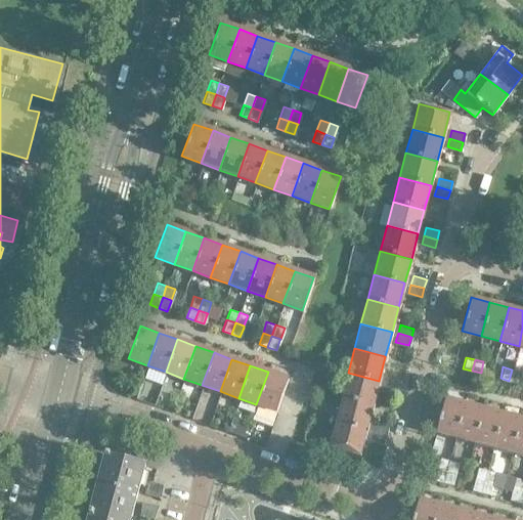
[(518,383),(521,372),(512,370),(509,381),(518,383)]
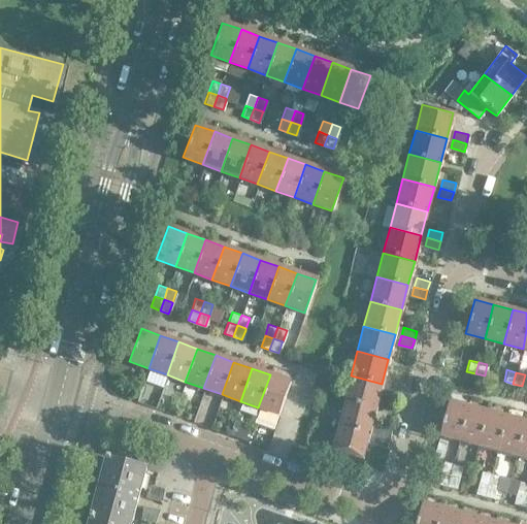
[(277,415),(289,382),(270,374),(258,407),(277,415)]
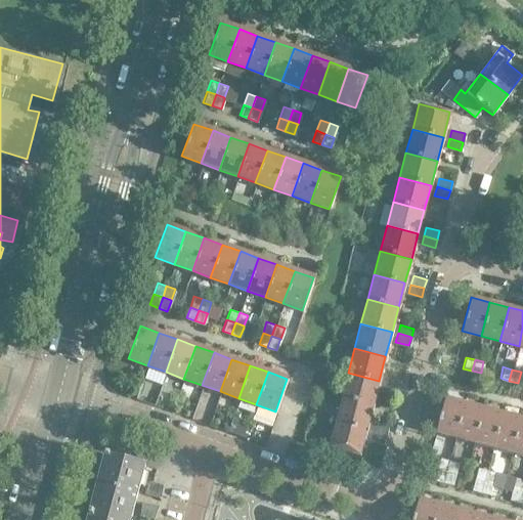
[(373,404),(379,381),(348,373),(342,396),(373,404)]
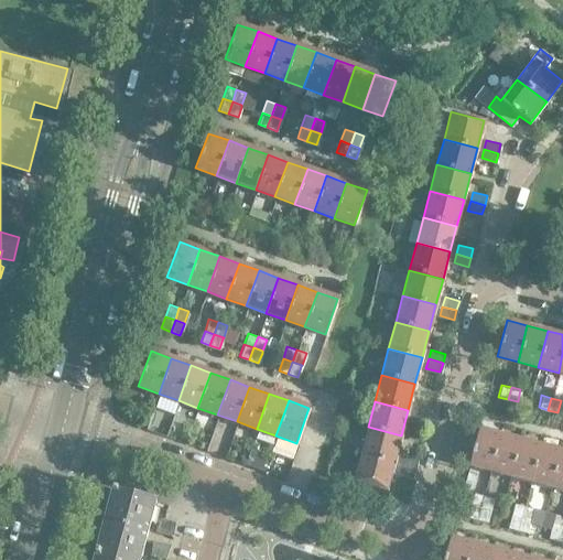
[(429,417),(431,407),(417,404),(414,412),(429,417)]
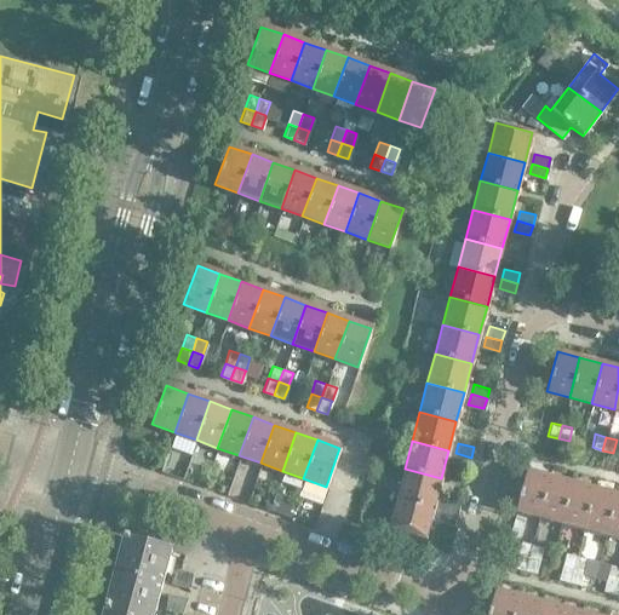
[(469,467),(471,458),(456,453),(453,463),(469,467)]
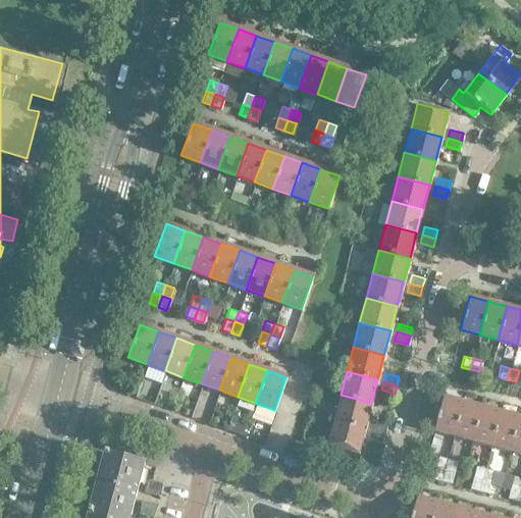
[(365,427),(371,403),(341,395),(333,419),(365,427)]
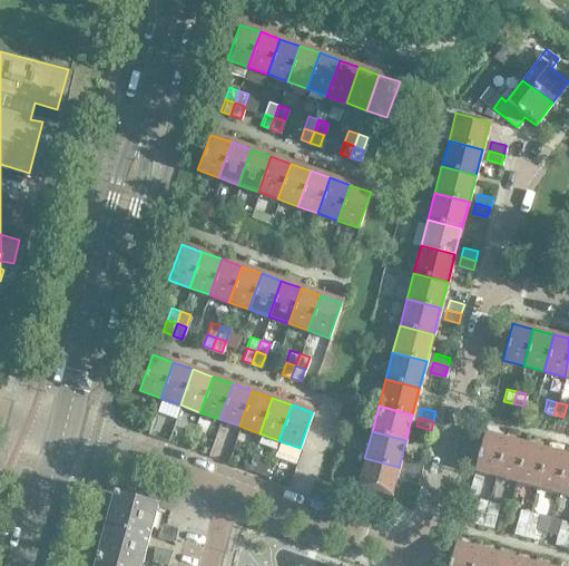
[(494,475),(503,439),(483,433),(478,451),(477,457),(473,469),(494,475)]
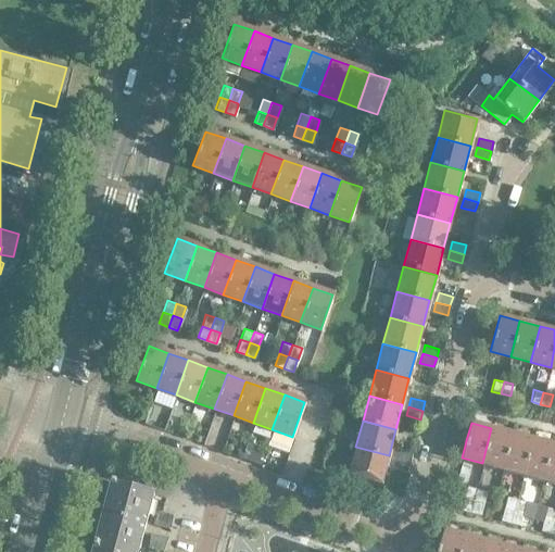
[(502,468),(512,433),(491,428),(482,463),(502,468)]
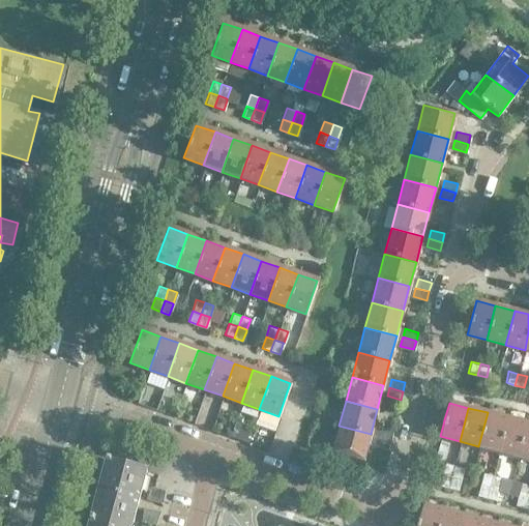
[(498,451),(506,417),(488,412),(478,446),(498,451)]
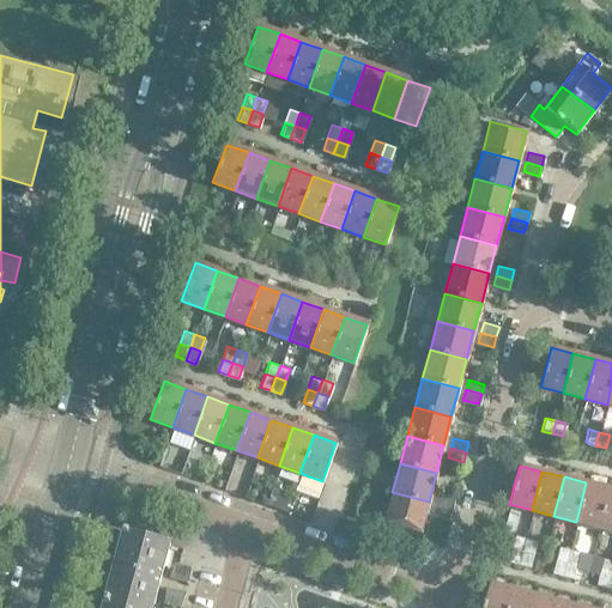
[(598,528),(609,488),(586,482),(576,522),(598,528)]
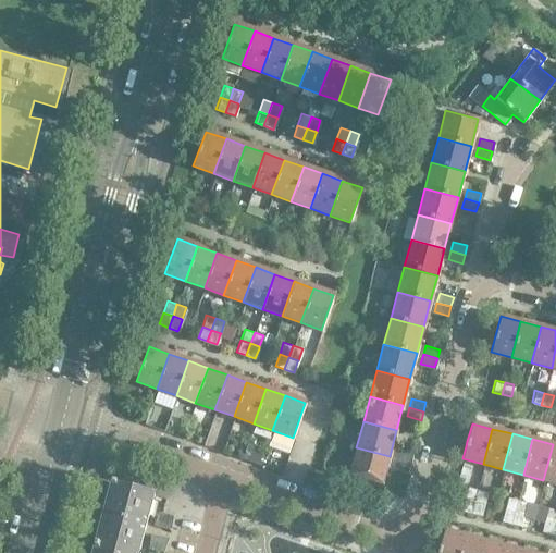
[(555,482),(555,445),(553,444),(543,480),(555,482)]
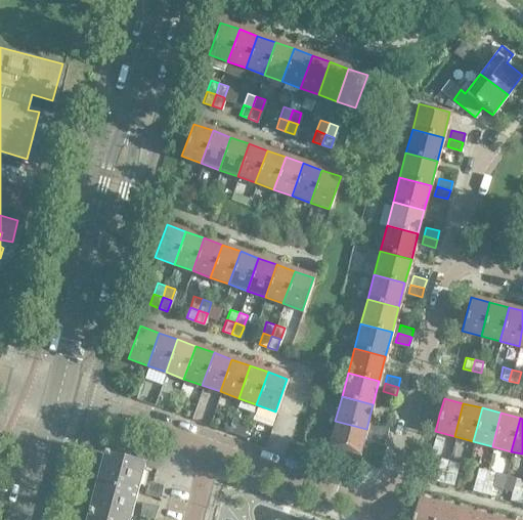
[(359,455),(365,429),(366,429),(335,421),(329,446),(359,455)]
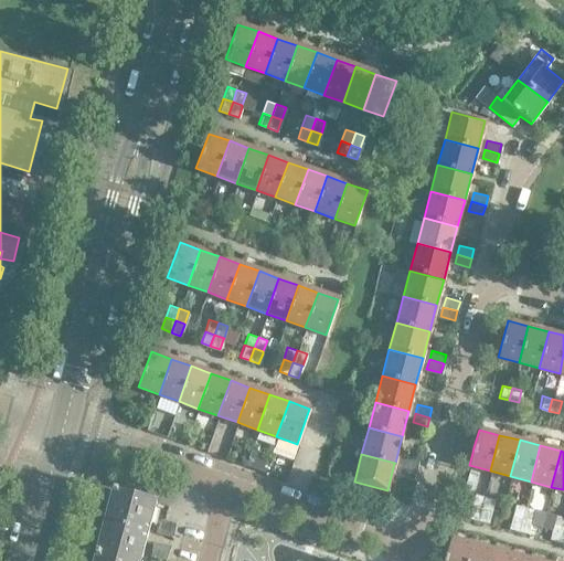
[(416,468),(418,459),(404,456),(402,465),(416,468)]
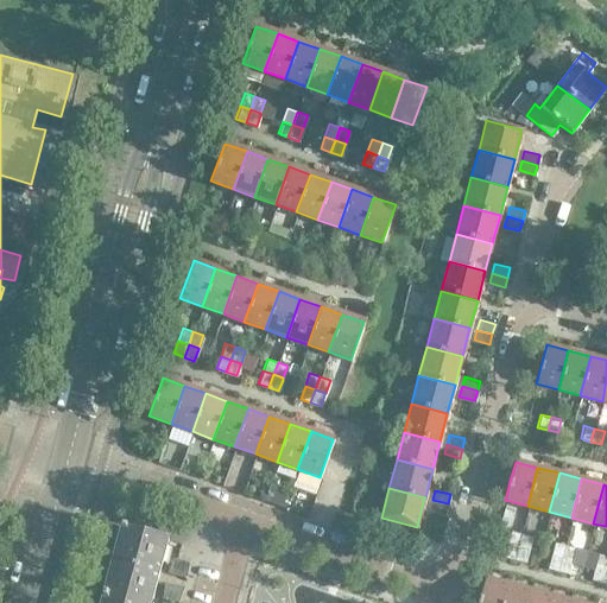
[(444,514),(448,503),(432,500),(429,509),(444,514)]
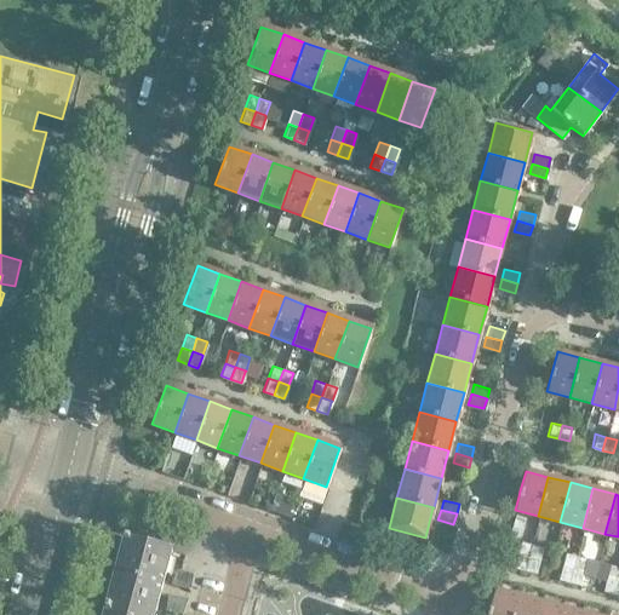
[(160,586),(170,549),(138,541),(139,539),(130,536),(130,538),(124,536),(118,557),(115,557),(114,564),(116,564),(114,573),(160,586)]
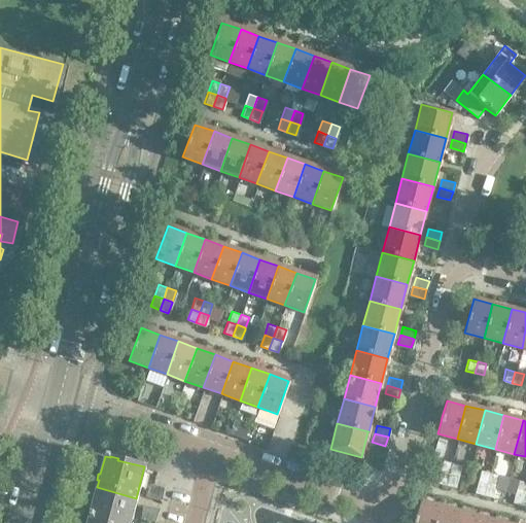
[(448,473),(451,461),(443,459),(440,471),(448,473)]
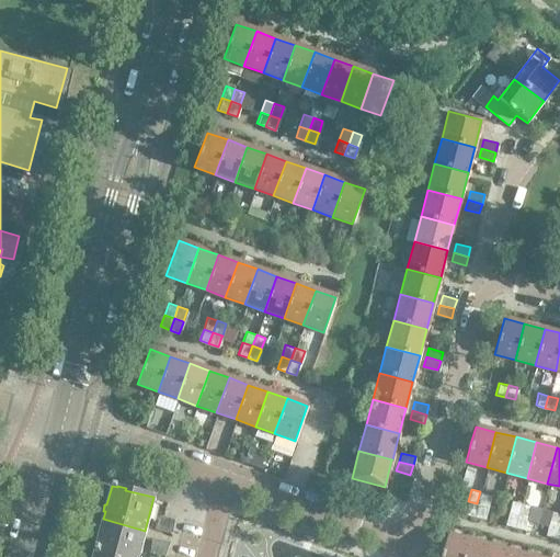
[(487,506),(490,493),(480,491),(477,503),(487,506)]
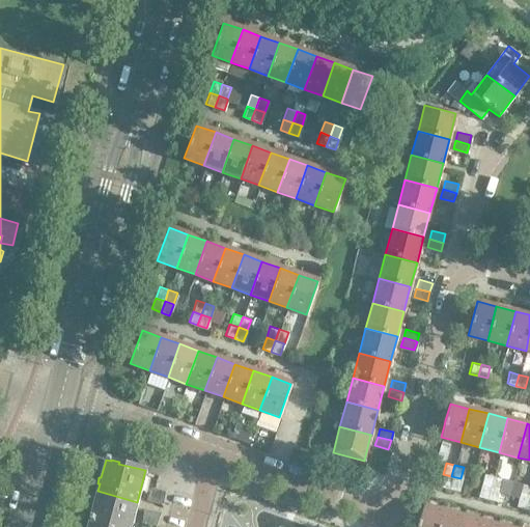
[(490,487),(493,475),(483,472),(480,483),(490,487)]
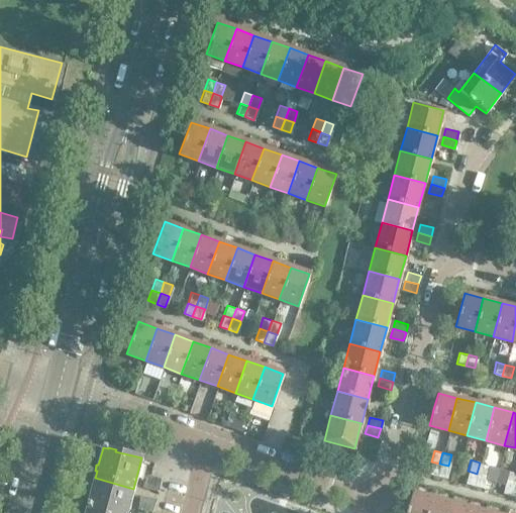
[(437,475),(439,464),(431,462),(428,473),(437,475)]
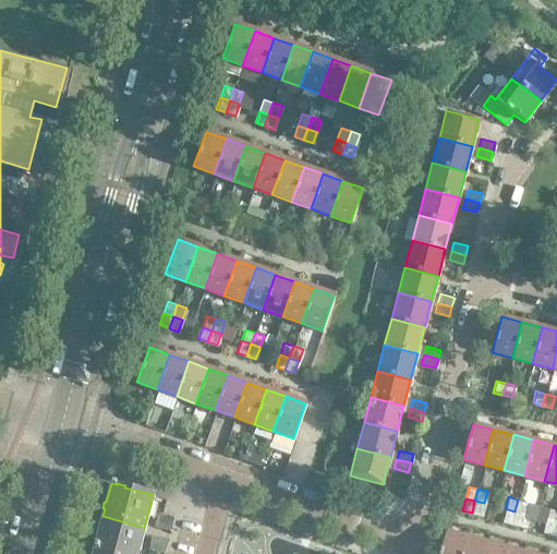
[(524,514),(528,502),(518,500),(515,512),(524,514)]
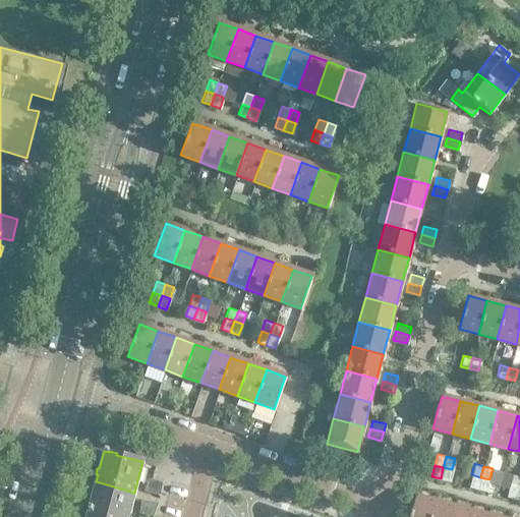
[(449,480),(452,471),(452,469),(443,467),(441,478),(449,480)]
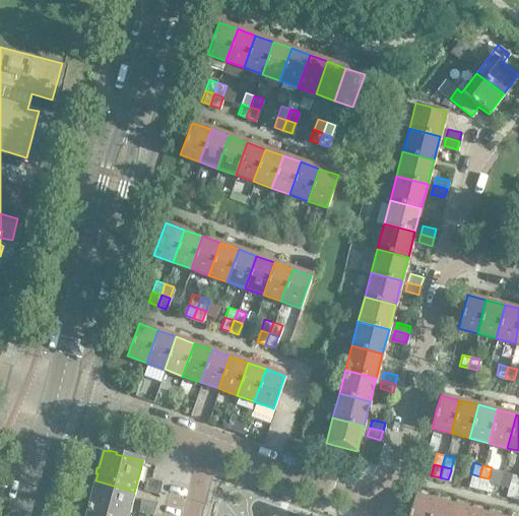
[(517,486),(518,476),(518,474),(511,472),(508,484),(517,486)]
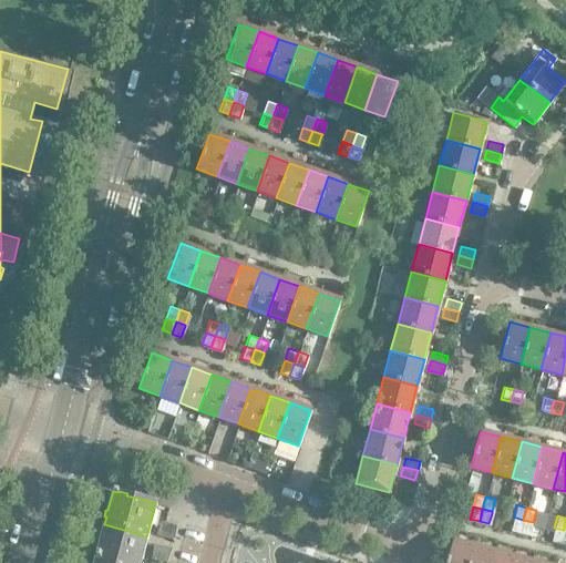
[(520,532),(523,520),(513,517),(510,529),(520,532)]
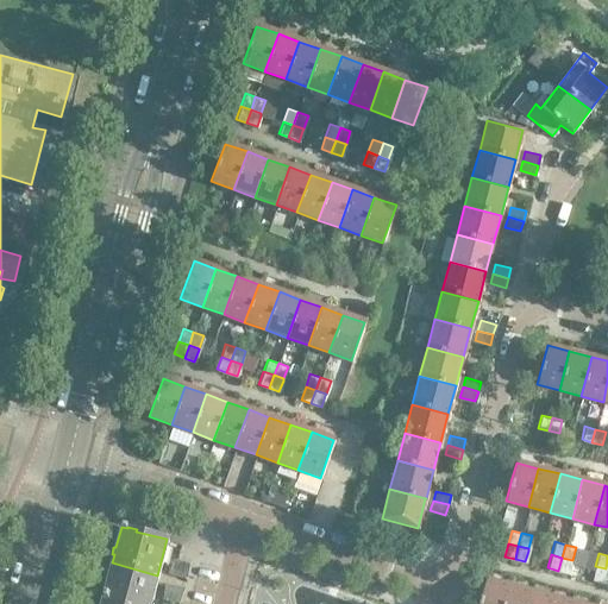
[(186,577),(188,561),(171,557),(168,571),(186,577)]
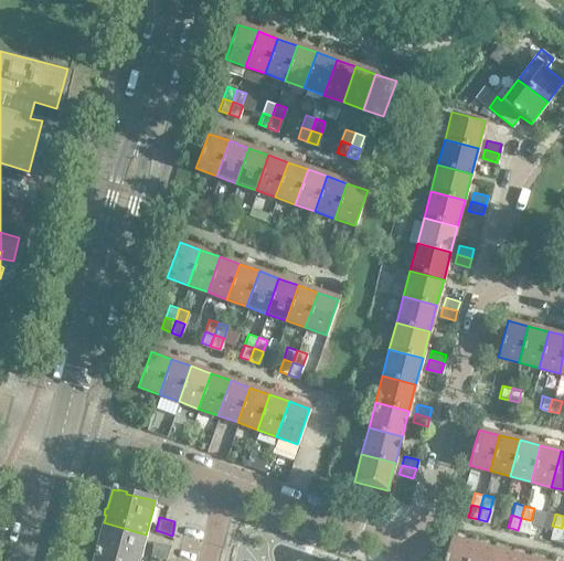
[(528,532),(530,522),(531,520),(521,518),(518,530),(528,532)]
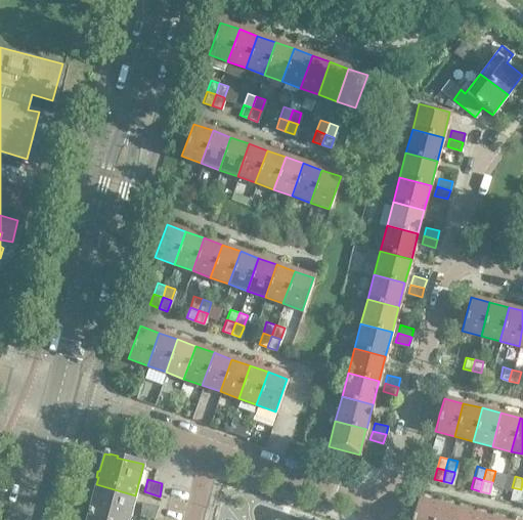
[(111,519),(128,519),(134,499),(135,495),(96,484),(94,491),(92,490),(91,496),(93,497),(88,514),(111,519)]
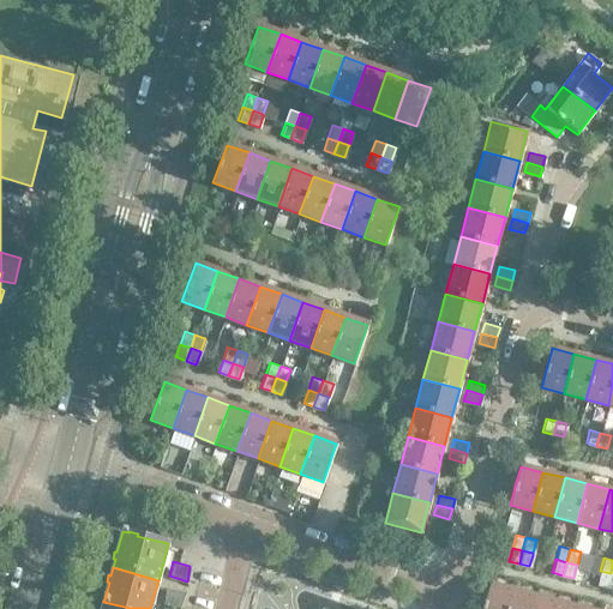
[(607,586),(611,573),(600,571),(596,584),(607,586)]
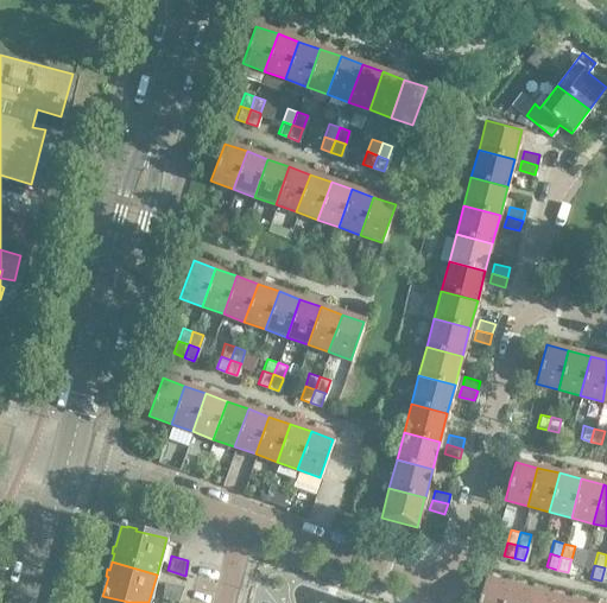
[(501,602),(506,584),(485,578),(479,597),(476,602),(501,602)]
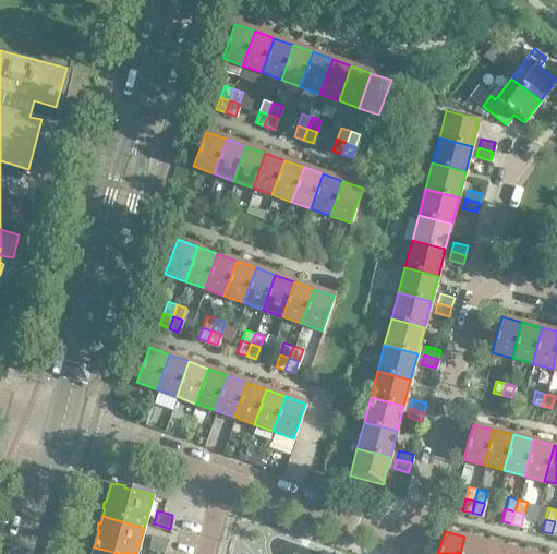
[(162,552),(167,539),(150,533),(148,548),(162,552)]
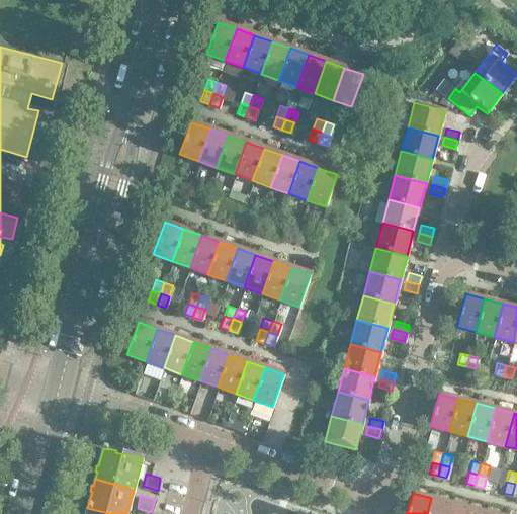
[(446,513),(450,503),(431,498),(427,513),(446,513)]
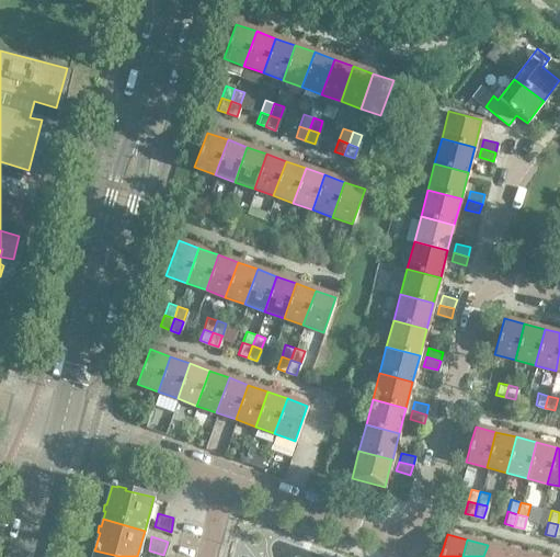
[(505,556),(507,550),(488,545),(483,556),(505,556)]
